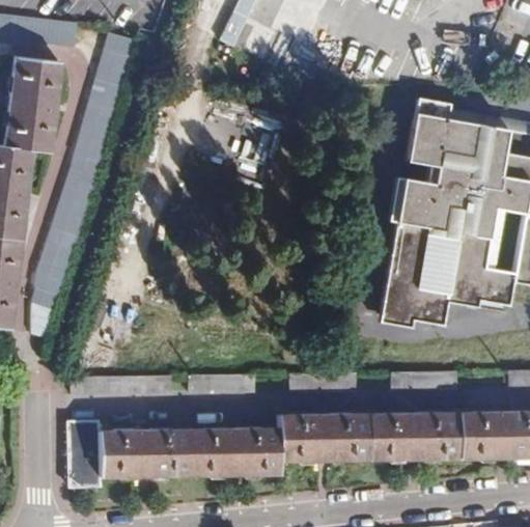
[(195,0),(184,24),(286,74),(323,0),(195,0)]
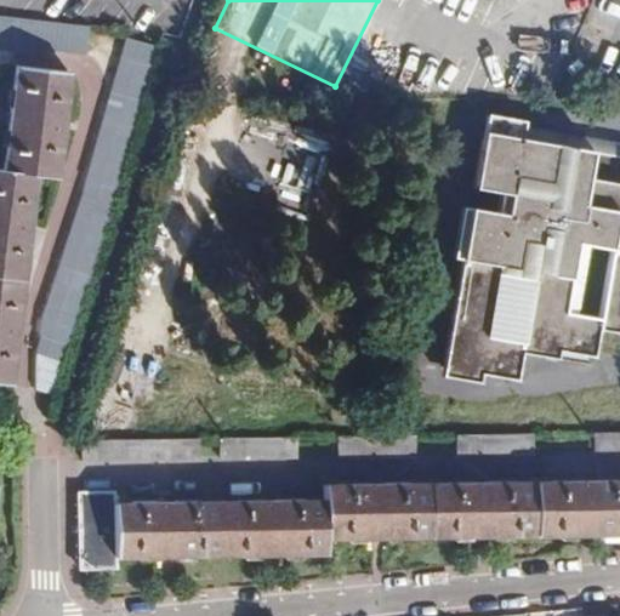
[(0,46),(13,49),(15,41),(17,16),(0,13),(0,46)]
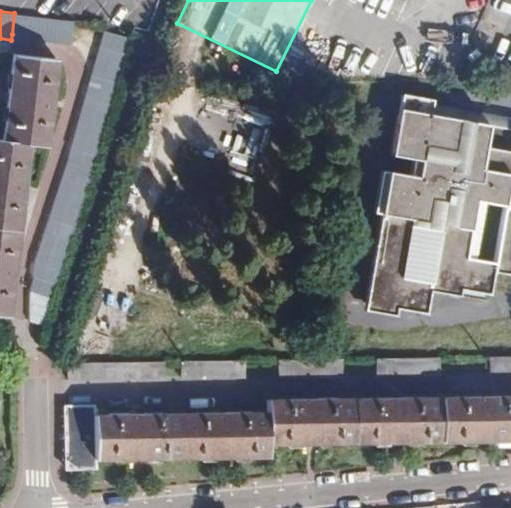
[(12,34),(26,36),(29,15),(14,13),(12,34)]
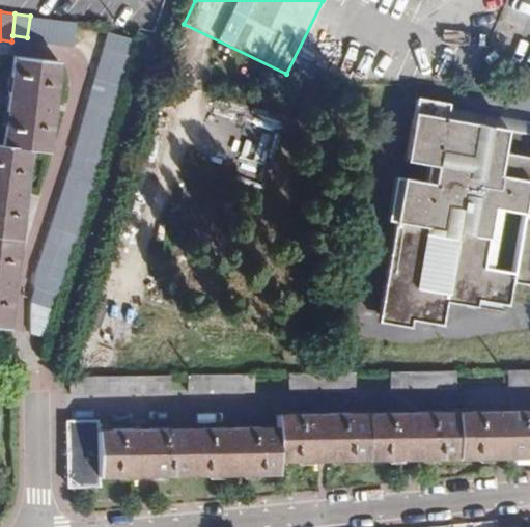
[(27,37),(43,39),(46,18),(30,16),(27,37)]
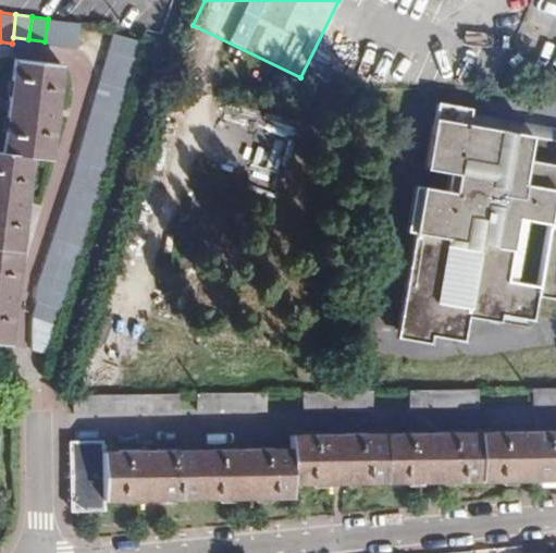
[(45,41),(61,44),(64,21),(48,19),(45,41)]
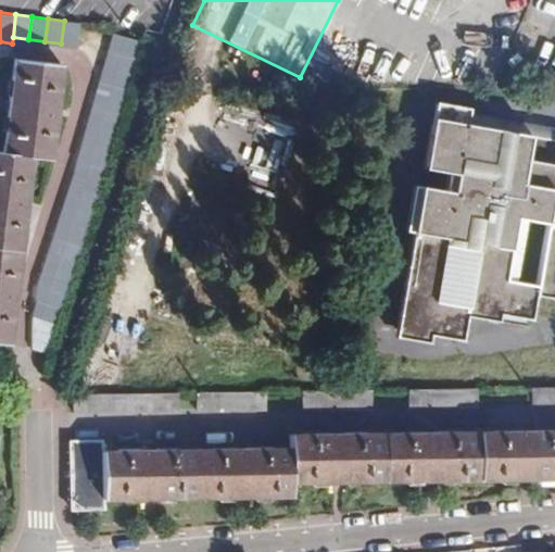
[(77,46),(80,22),(64,21),(61,44),(77,46)]
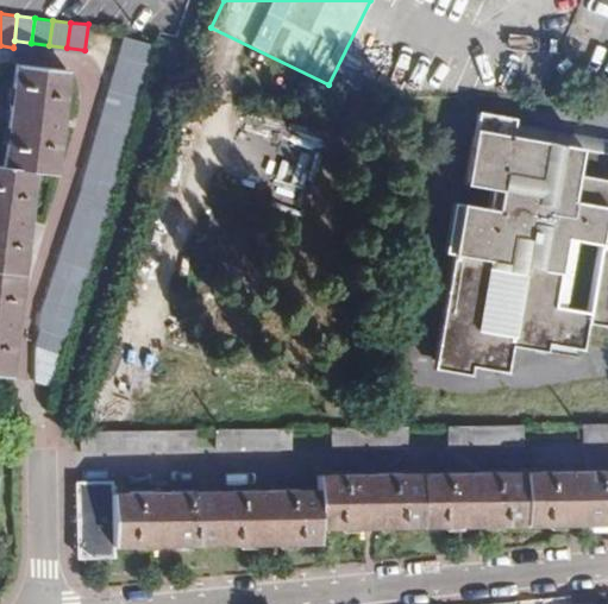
[(151,62),(155,44),(125,36),(120,52),(151,62)]
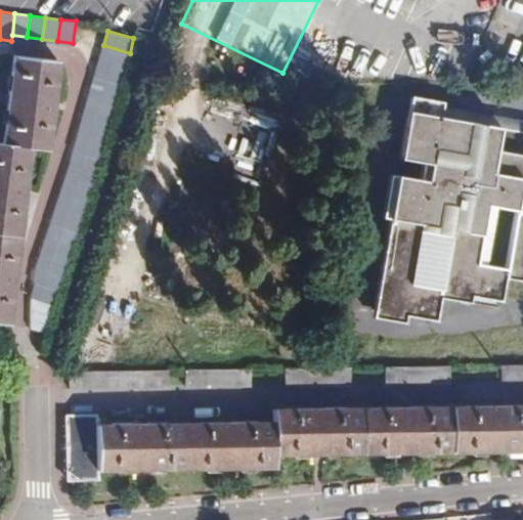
[(126,68),(130,53),(103,45),(99,59),(126,68)]
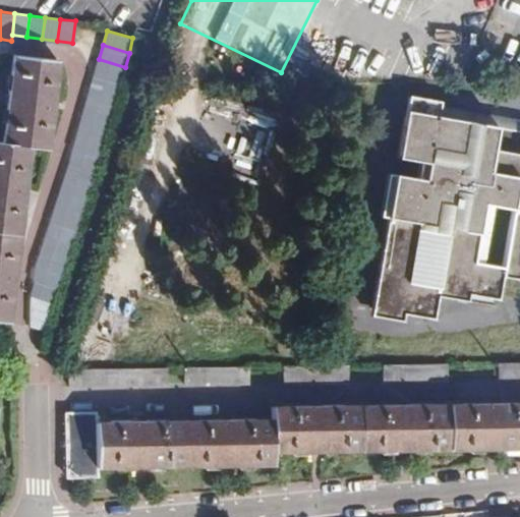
[(4,141),(31,146),(49,148),(59,59),(12,53),(4,141)]
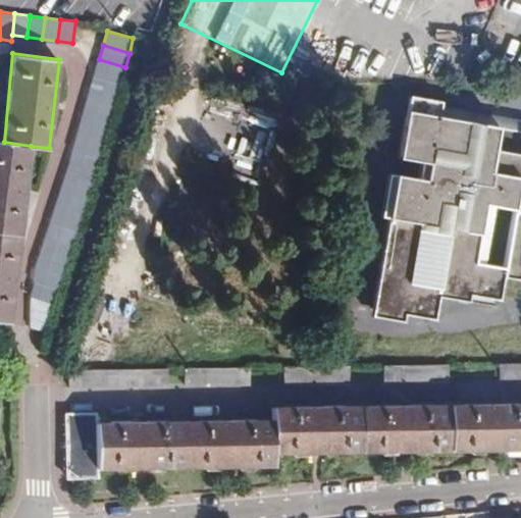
[(121,81),(125,67),(99,59),(96,71),(121,81)]
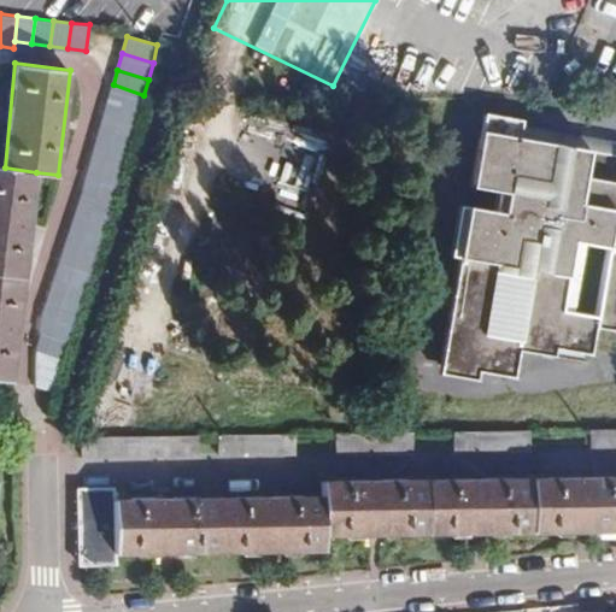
[(140,112),(144,95),(113,84),(109,103),(140,112)]
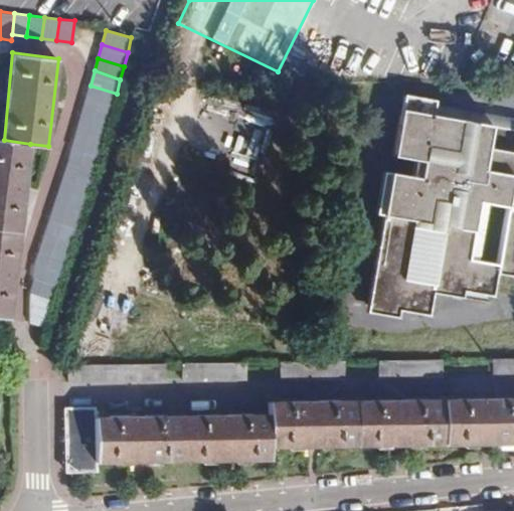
[(113,107),(117,94),(91,86),(87,99),(113,107)]
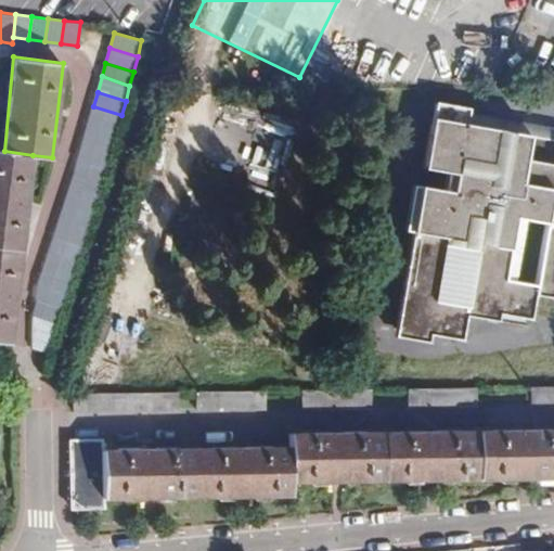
[(488,136),(527,143),(553,148),(553,138),(466,123),(469,106),(438,102),(435,127),(488,136)]
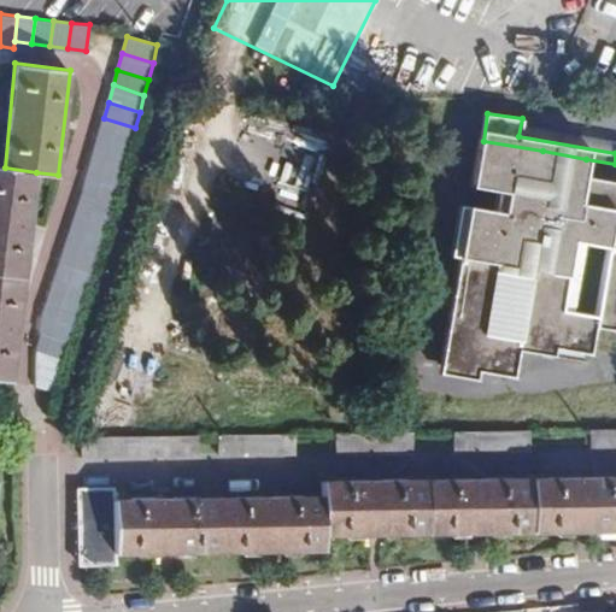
[(130,146),(135,128),(104,118),(99,136),(130,146)]
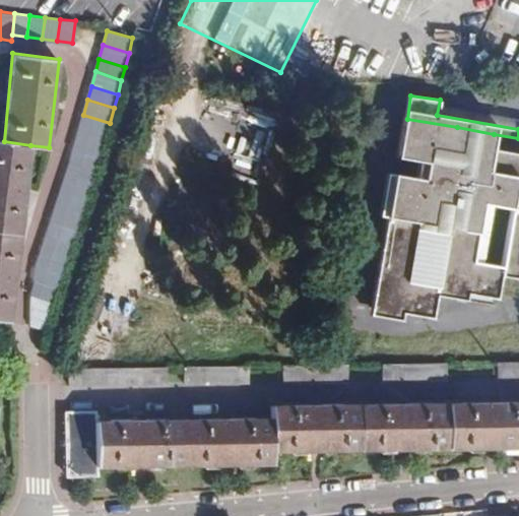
[(105,139),(110,123),(83,115),(78,131),(105,139)]
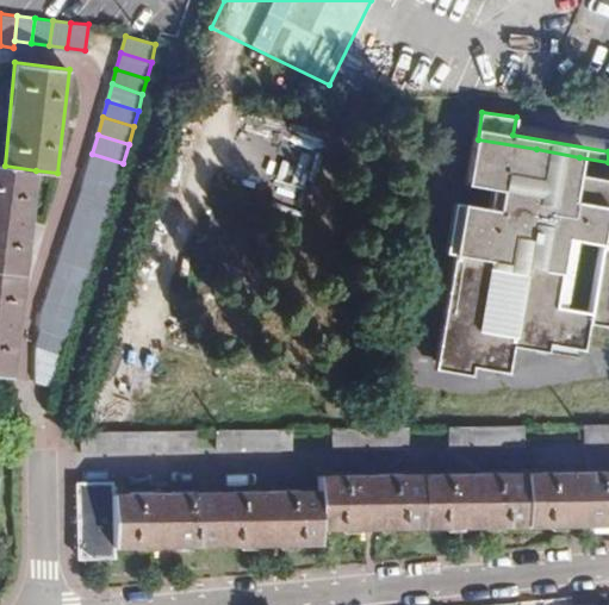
[(608,180),(576,174),(579,157),(536,149),(478,139),(468,184),(504,189),(497,223),(464,217),(439,360),(508,372),(515,335),(482,329),(491,270),(524,276),(517,335),(585,348),(591,313),(558,307),(570,236),(603,241),(594,313),(608,316),(608,180)]
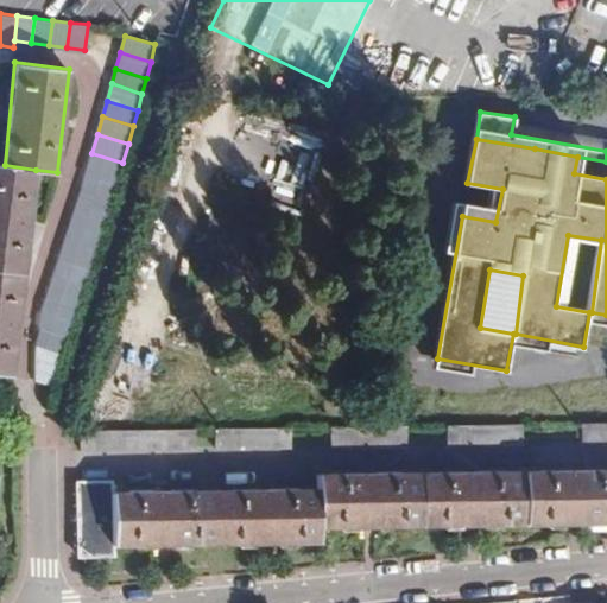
[(118,182),(122,163),(92,153),(87,172),(118,182)]
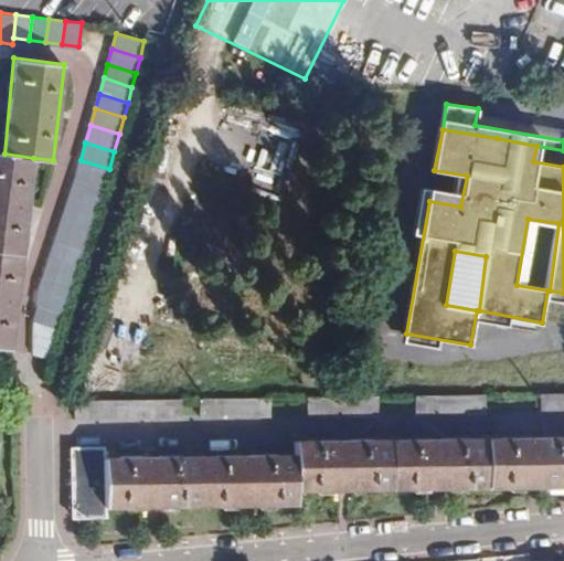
[(563,150),(536,146),(533,161),(563,167),(563,150)]
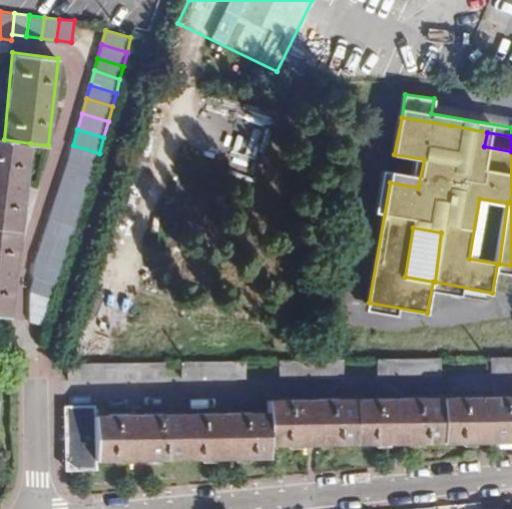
[(0,226),(20,229),(30,143),(4,139),(0,138),(0,226)]
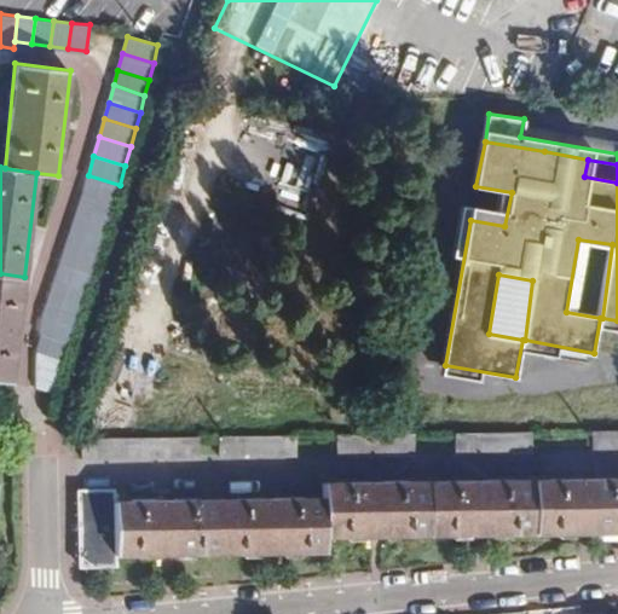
[(114,201),(120,185),(88,175),(82,191),(114,201)]
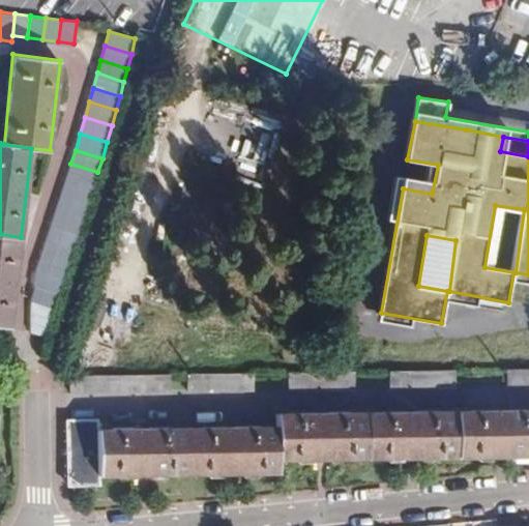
[(70,164),(66,179),(93,186),(97,172),(70,164)]
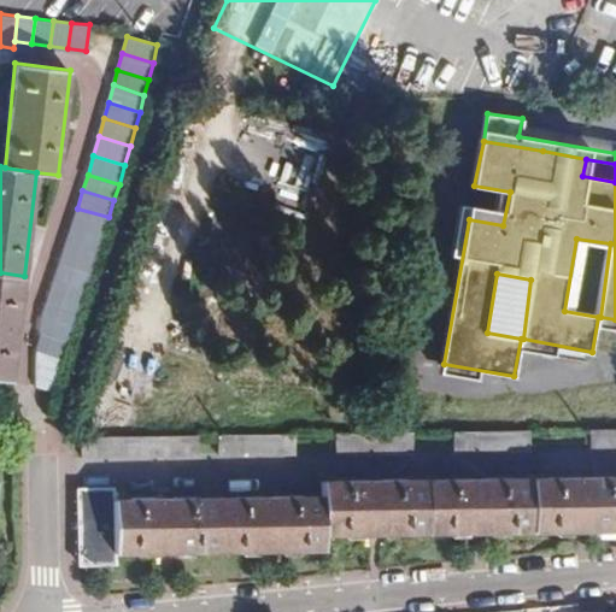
[(72,224),(103,233),(109,217),(77,209),(72,224)]
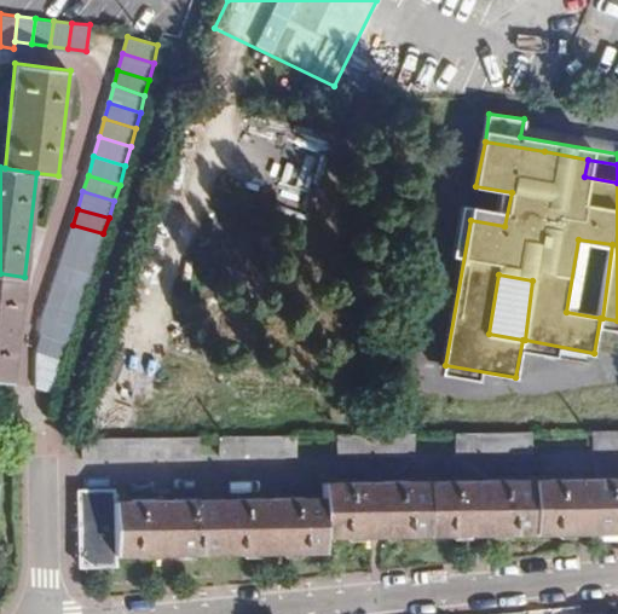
[(67,244),(97,254),(103,233),(73,225),(67,244)]
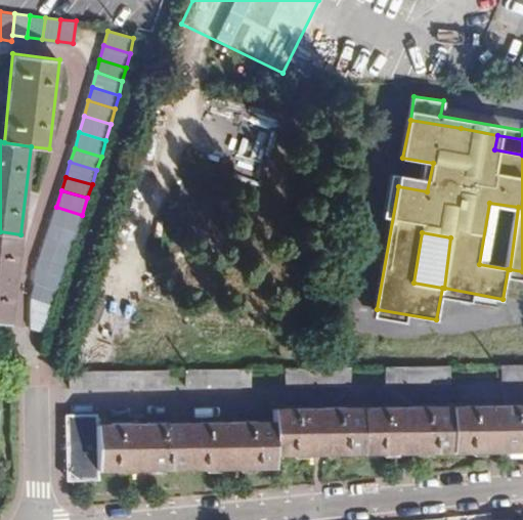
[(52,221),(77,230),(82,215),(56,207),(52,221)]
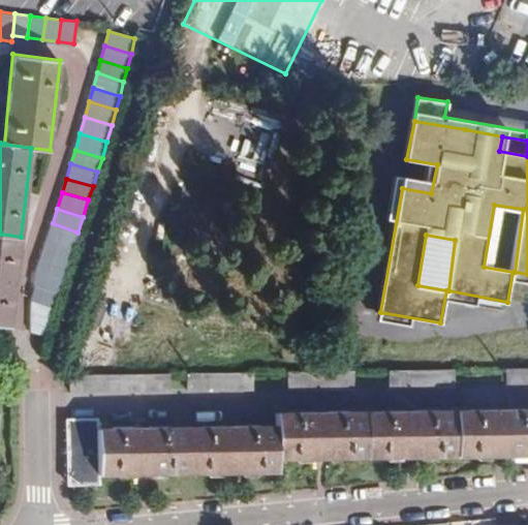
[(49,238),(73,247),(78,233),(53,223),(49,238)]
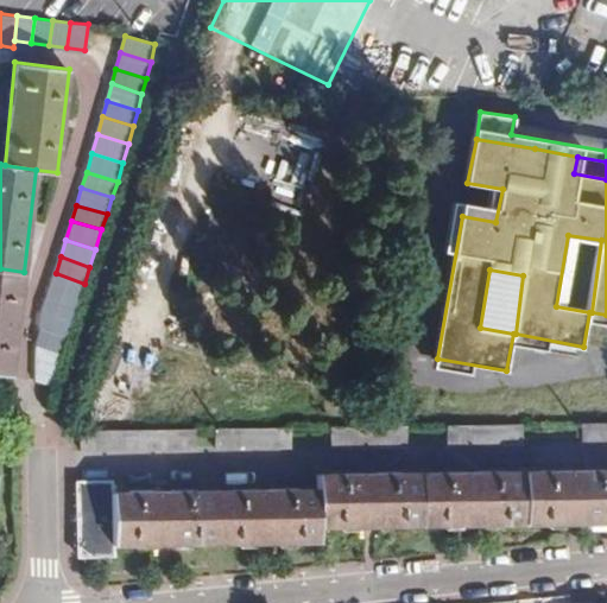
[(0,373),(14,375),(24,272),(0,268),(0,373)]
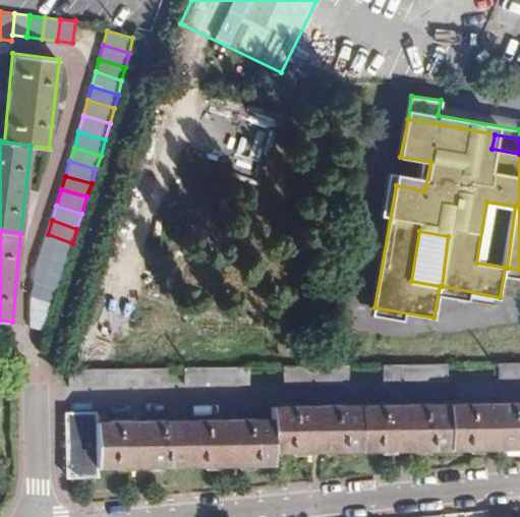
[(43,248),(67,257),(72,243),(48,234),(43,248)]
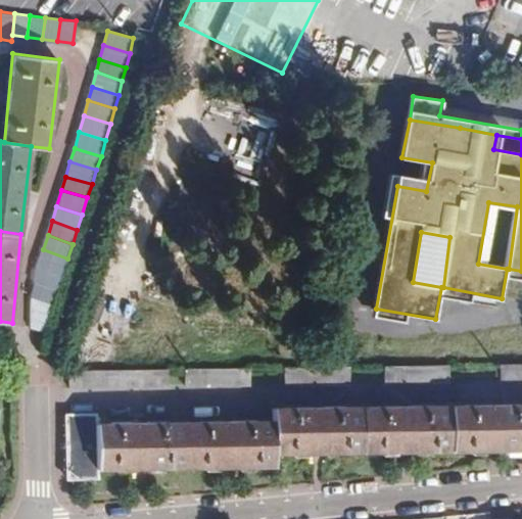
[(39,263),(63,272),(67,258),(43,249),(39,263)]
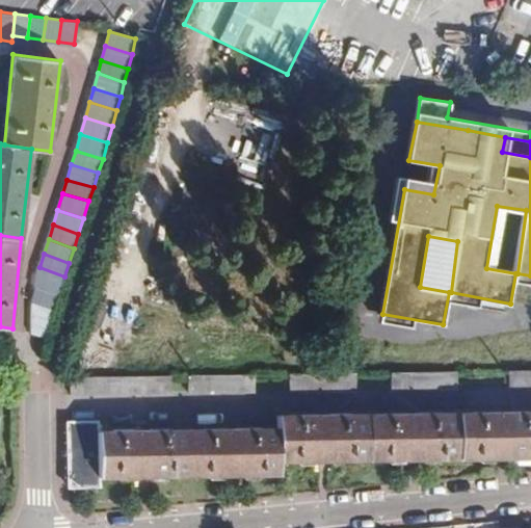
[(37,283),(60,290),(64,276),(40,267),(37,283)]
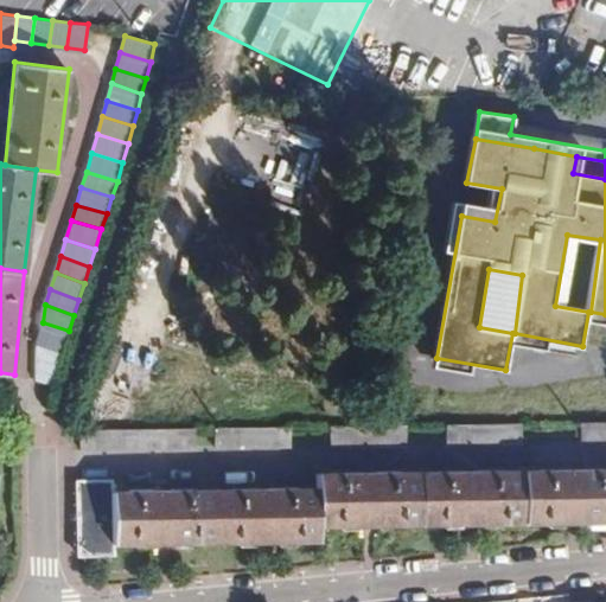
[(39,340),(63,348),(69,331),(43,322),(39,340)]
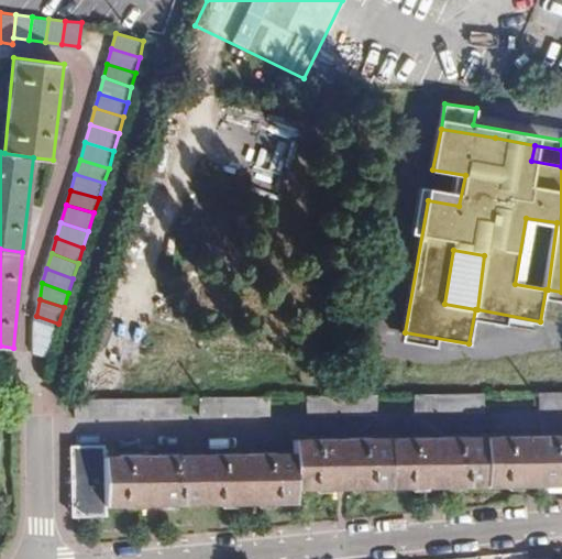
[(33,350),(48,354),(58,324),(36,316),(33,350)]
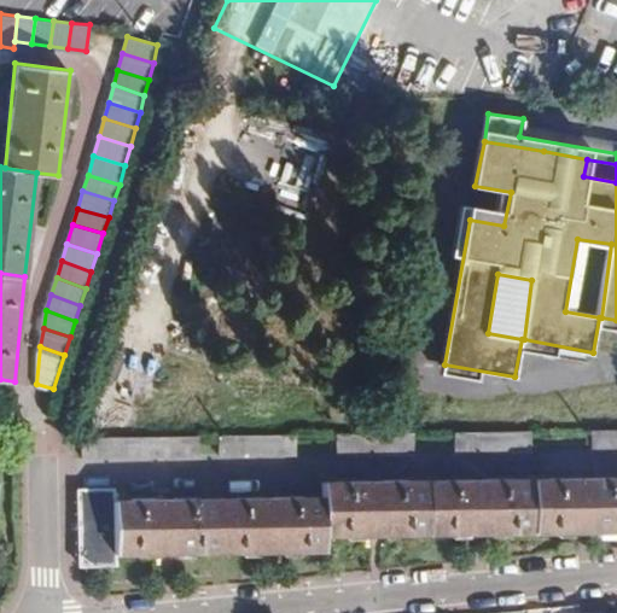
[(605,449),(604,430),(592,430),(592,449),(605,449)]
